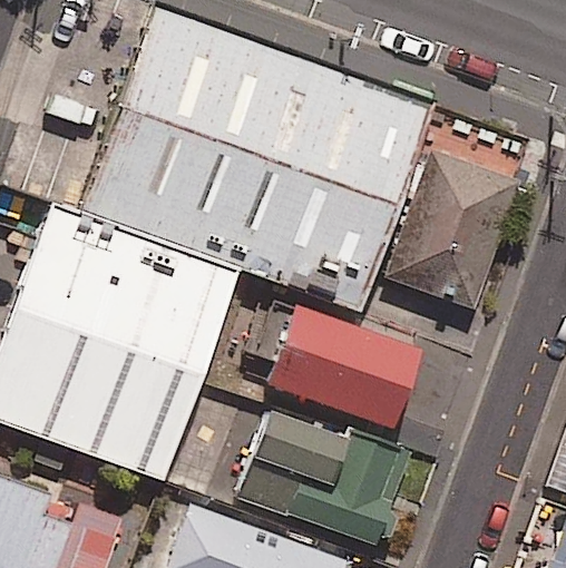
[(420,145),(438,99),(157,1),(81,214),(241,271),(364,314),(377,274),(420,145)]
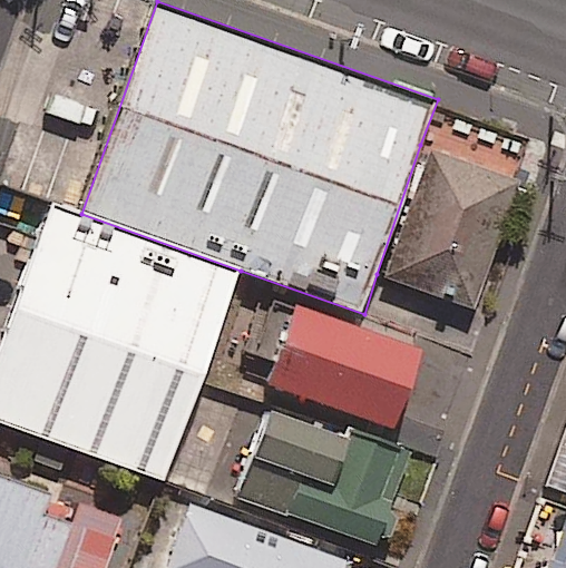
[(519,178),(420,145),(377,274),(476,307),(519,178)]
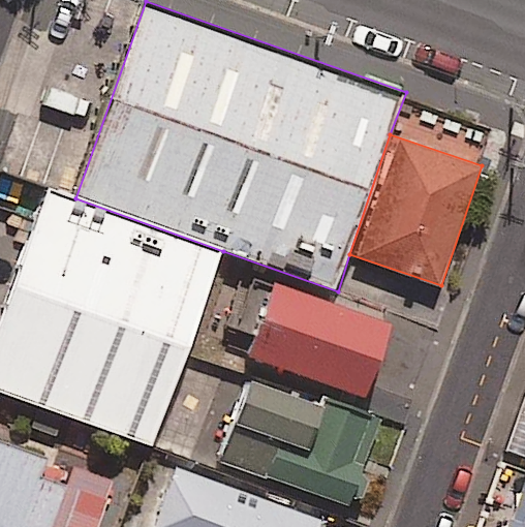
[(75,198),(48,189),(0,320),(0,391),(155,448),(223,251),(75,198)]
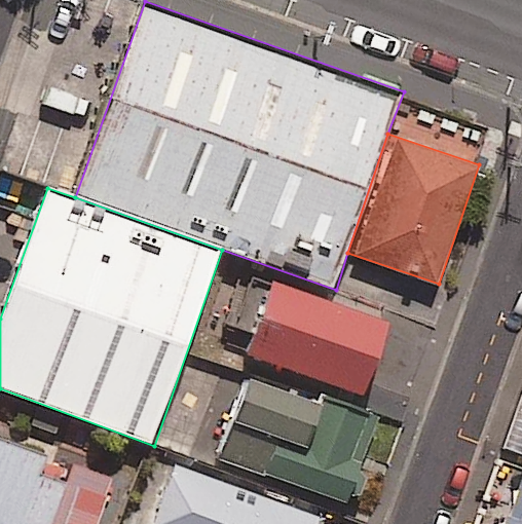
[(382,321),(243,269),(225,317),(252,327),(244,349),(357,390),(382,321)]
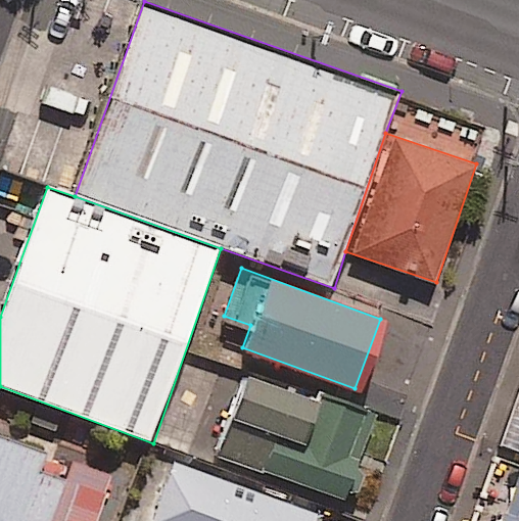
[(372,416),(245,375),(219,456),(345,498),(372,416)]
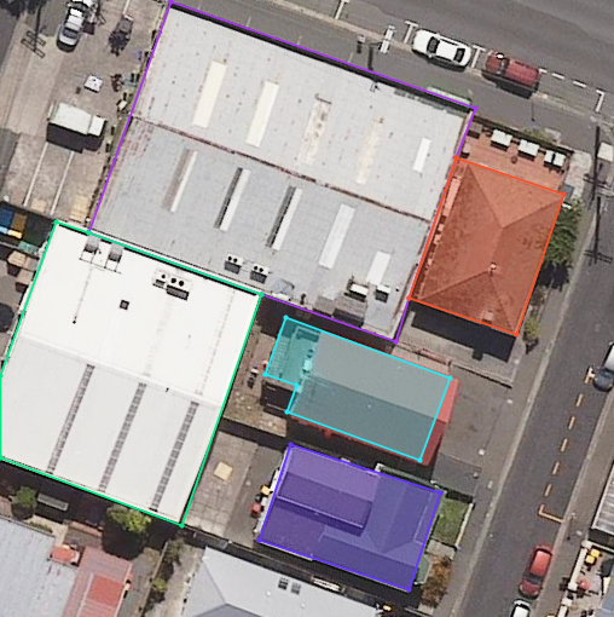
[(613,468),(590,535),(613,543),(613,468)]
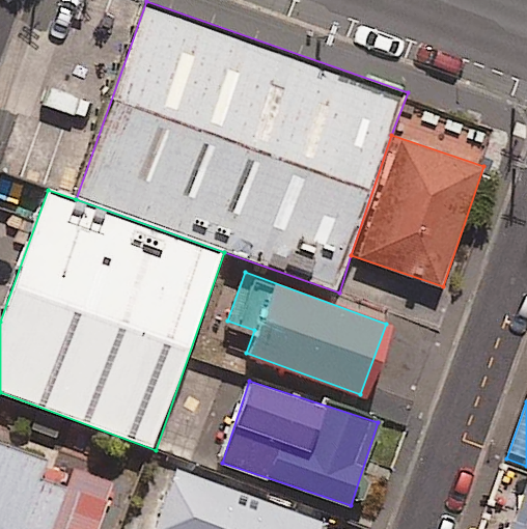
[(40,455),(0,441),(0,528),(92,528),(109,480),(65,465),(58,484),(33,476),(40,455)]
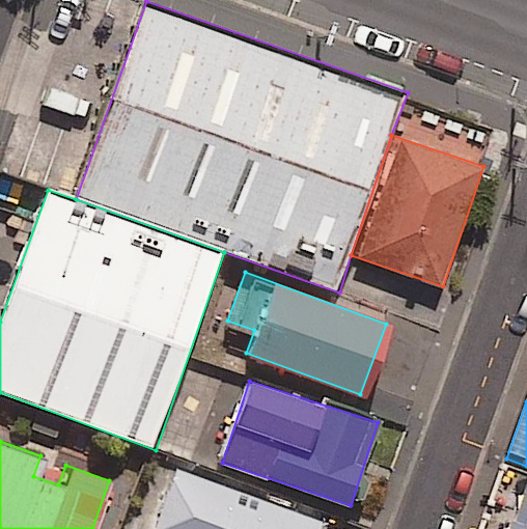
[(315,528),(319,520),(173,466),(149,528),(315,528)]
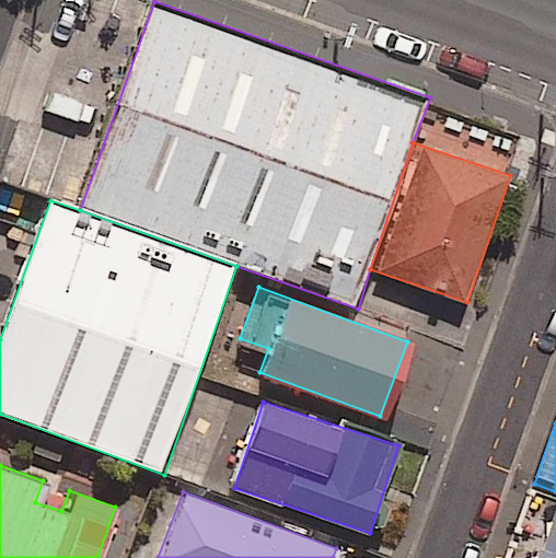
[(555,512),(540,557),(555,557),(555,512)]
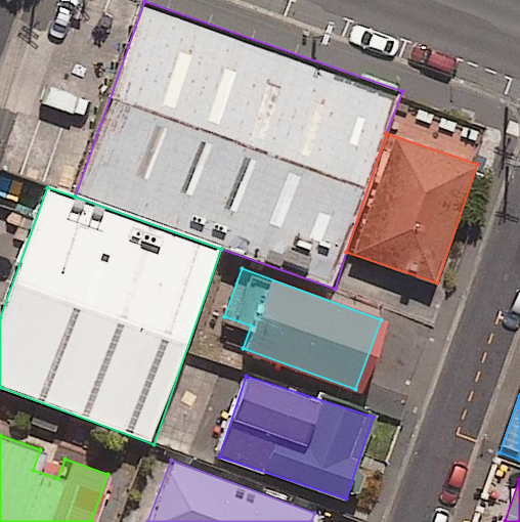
All buildings are outlined.
